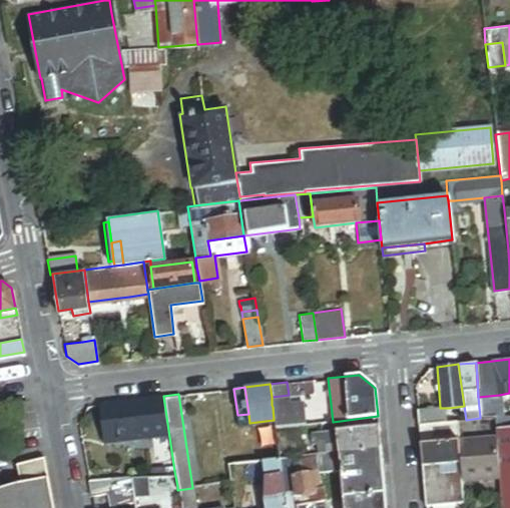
[(289,395),(272,397),(272,405),(290,403),(289,395)]
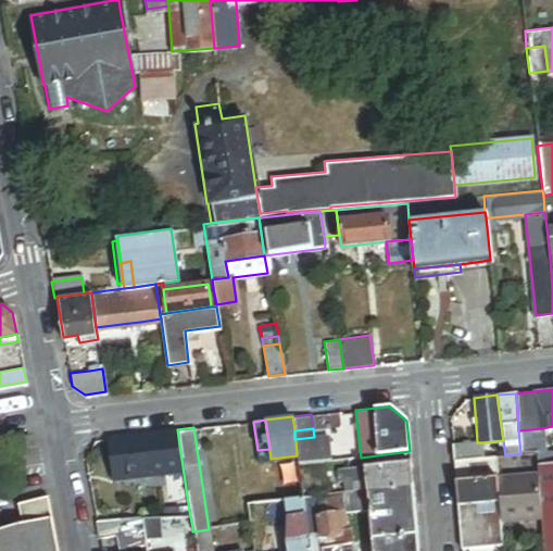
[(543,451),(541,428),(518,430),(520,453),(543,451)]
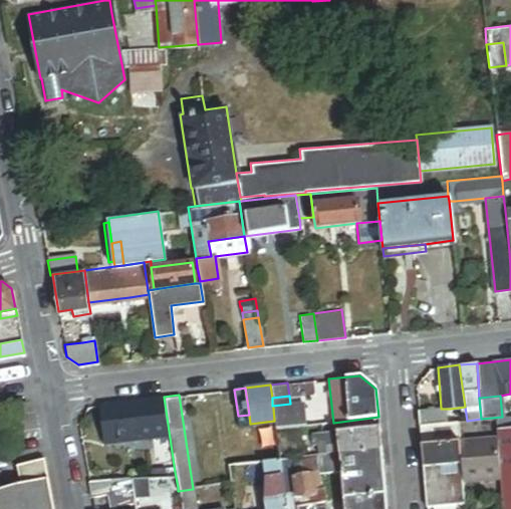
[(167,434),(163,397),(98,404),(103,441),(167,434)]
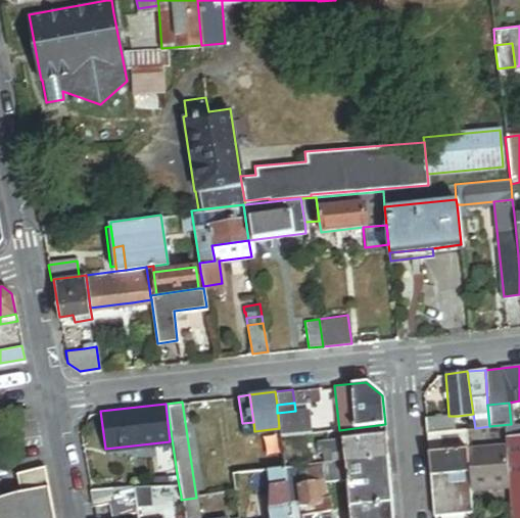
[(280,437),(312,433),(309,412),(278,415),(279,428),(280,437)]
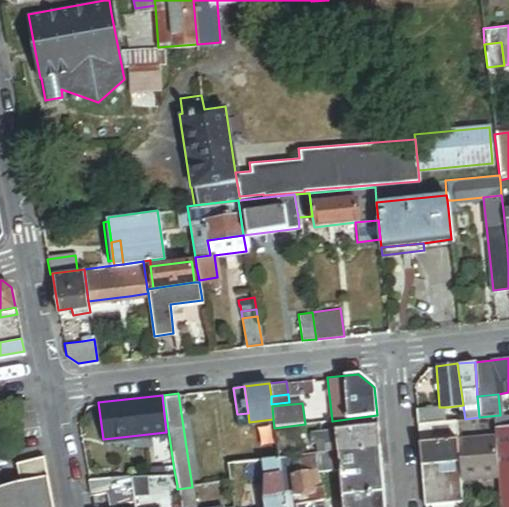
[(417,423),(445,420),(444,413),(443,407),(439,407),(439,406),(416,408),(417,423)]
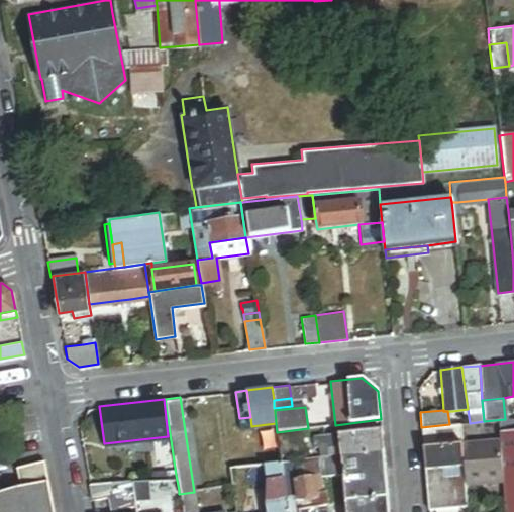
[(461,442),(460,423),(449,424),(421,427),(422,446),(461,442)]
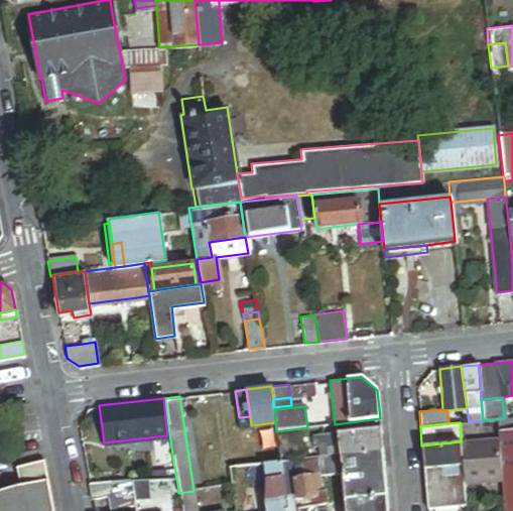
[(381,441),(381,427),(323,435),(325,450),(339,446),(381,441)]
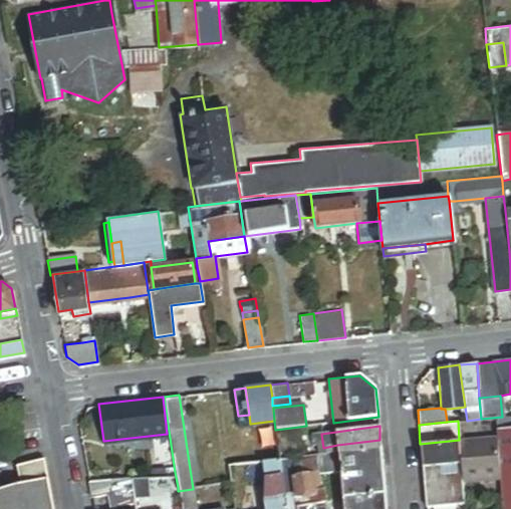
[(238,427),(223,429),(229,469),(248,466),(244,436),(238,427)]
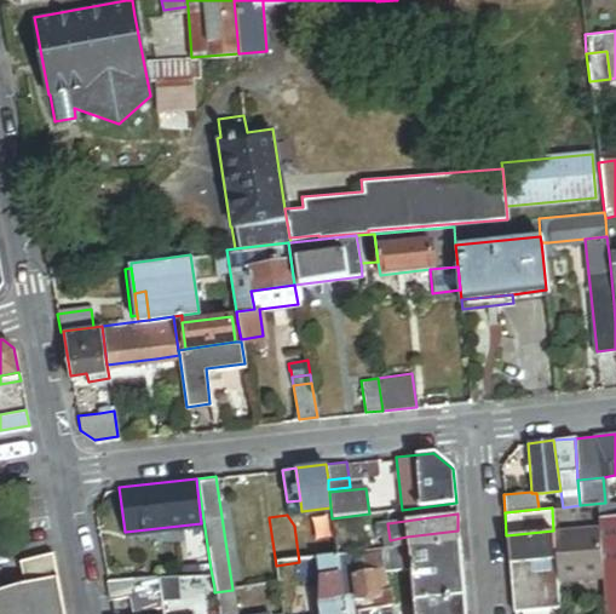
[(615,587),(615,517),(600,520),(600,527),(603,575),(604,590),(615,587)]
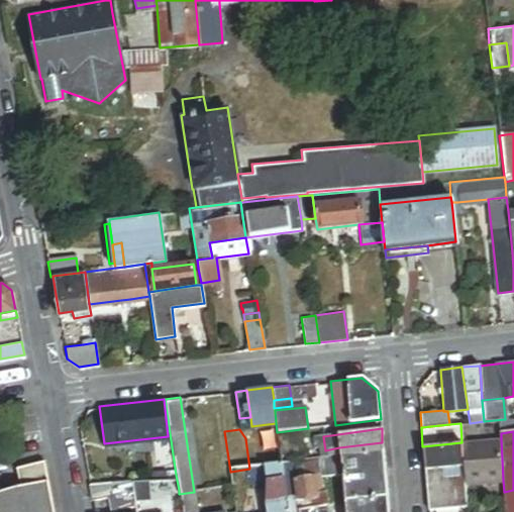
[(325,450),(323,436),(322,433),(312,434),(313,446),(317,445),(318,455),(340,452),(339,447),(325,450)]
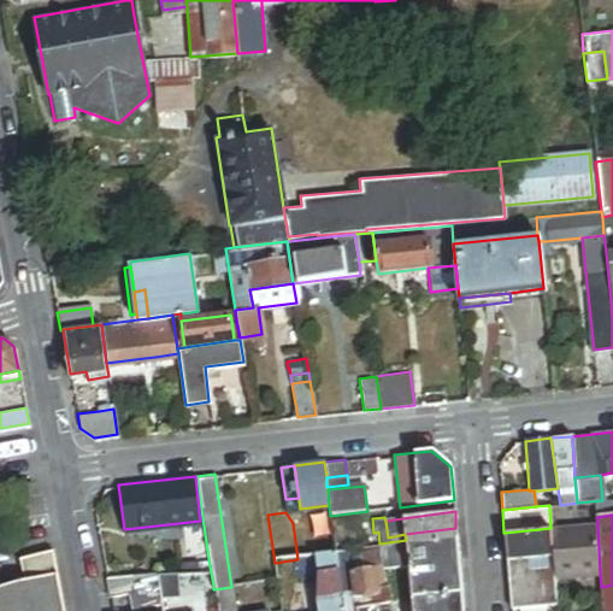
[(597,524),(550,528),(554,576),(600,573),(597,524)]
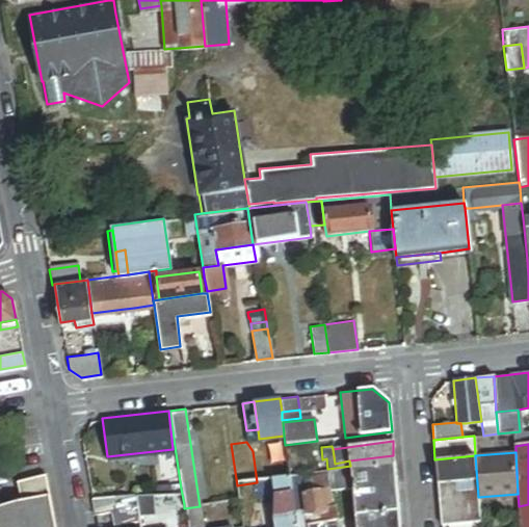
[(290,477),(287,455),(278,457),(264,462),(267,481),(271,479),(290,477)]
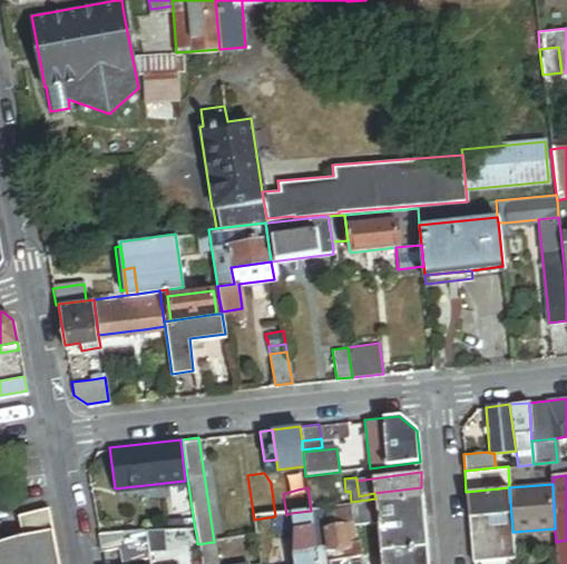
[(428,563),(421,487),(374,493),(375,498),(380,563),(428,563)]
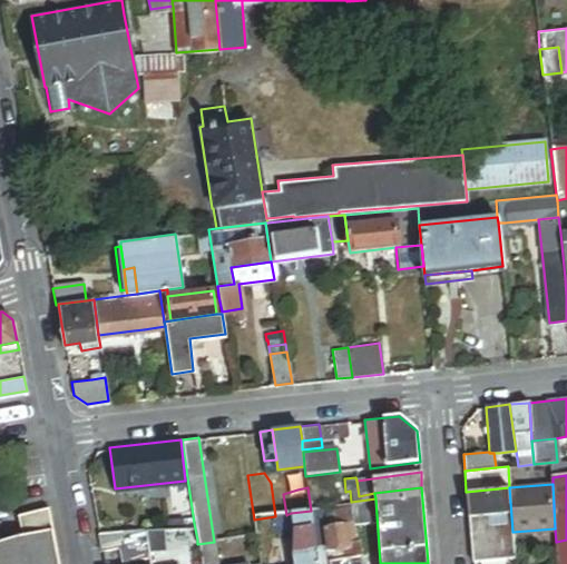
[(509,487),(466,492),(471,560),(515,556),(512,532),(509,487)]
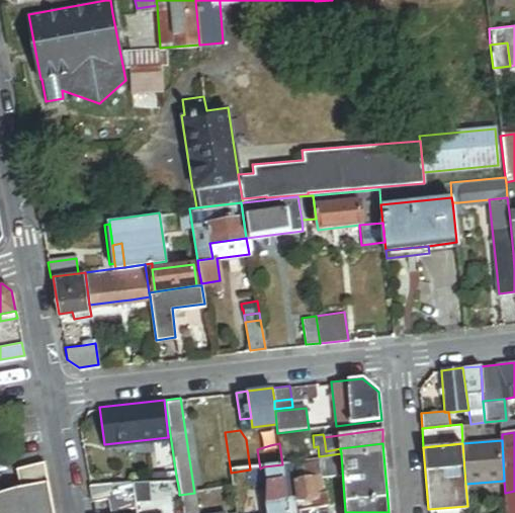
[(318,459),(282,464),(285,485),(287,501),(293,500),(302,499),(304,507),(319,505),(320,512),(325,512),(323,491),(321,478),(319,462),(318,459)]
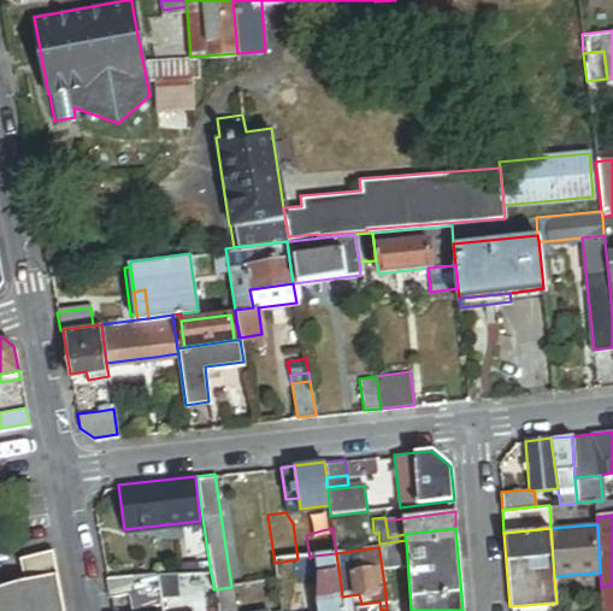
[(402,547),(379,551),(382,569),(405,565),(402,547)]
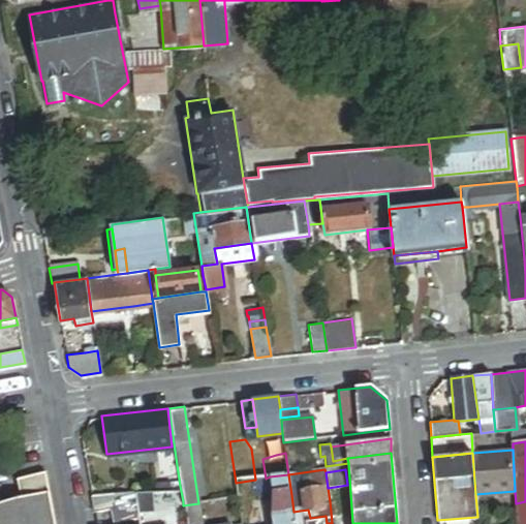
[(49,492),(44,470),(16,476),(21,498),(49,492)]
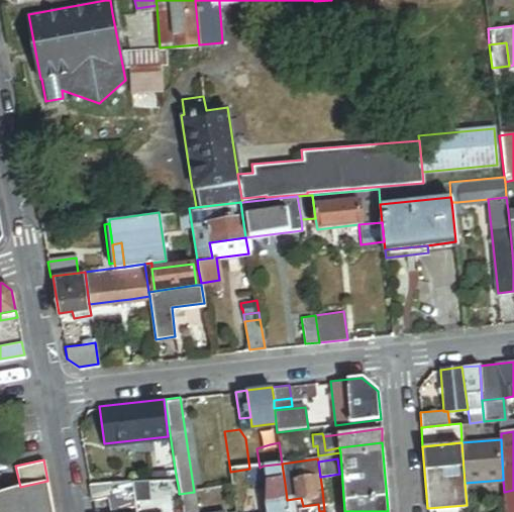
[(282,464),(264,466),(267,486),(285,484),(282,464)]
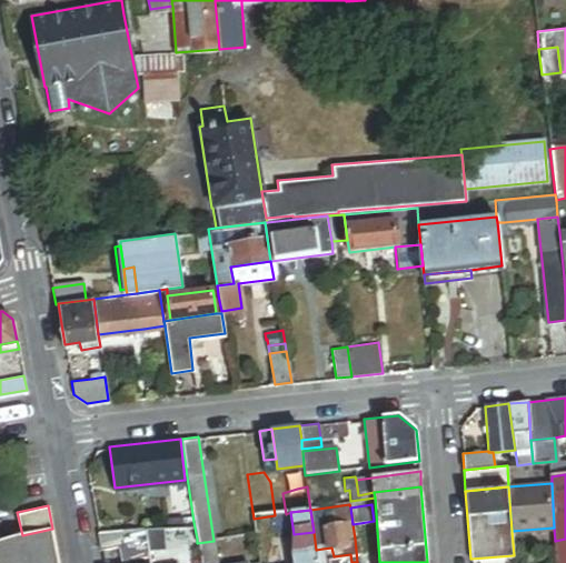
[(147,542),(197,539),(194,522),(145,526),(147,542)]
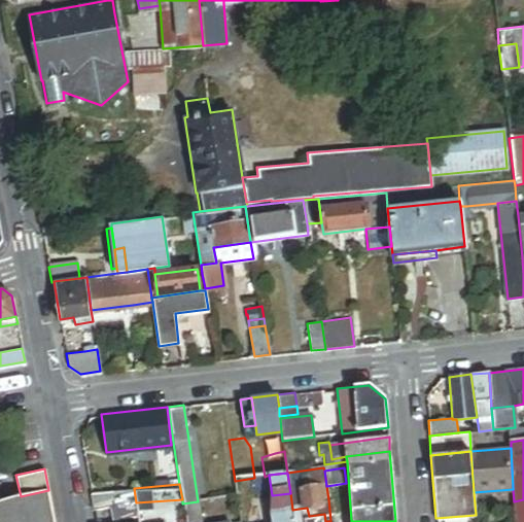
[(138,516),(136,502),(134,488),(91,492),(94,508),(110,506),(112,520),(138,516)]
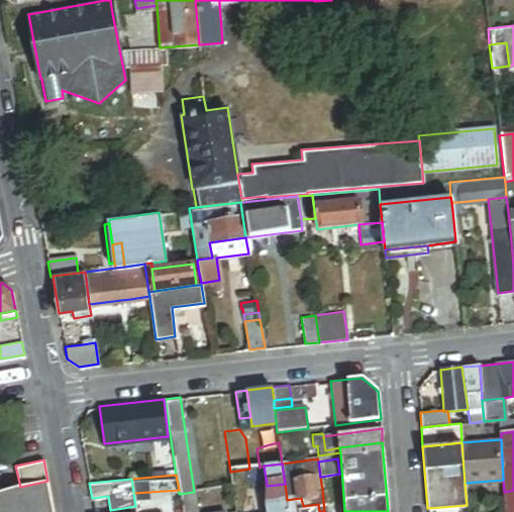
[(54,511),(47,481),(20,487),(0,491),(0,511),(54,511)]
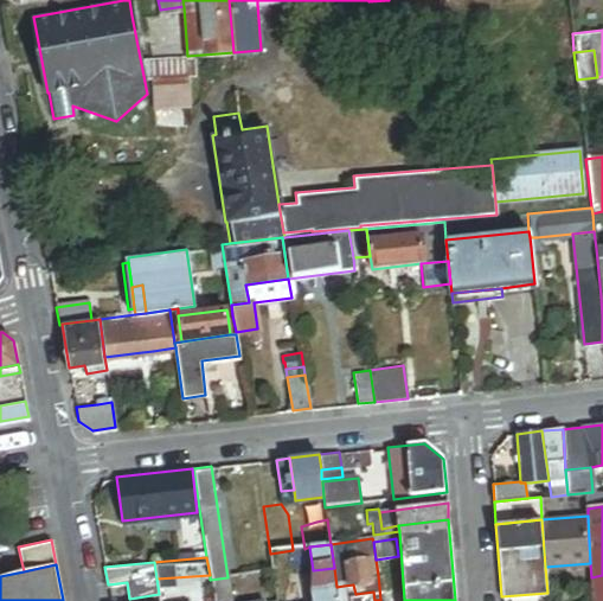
[(602,600),(602,575),(591,577),(591,600),(602,600)]
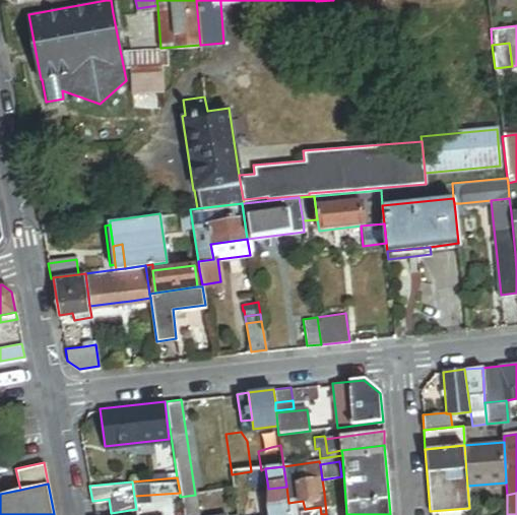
[(198,514),(195,495),(180,497),(183,514),(198,514)]
